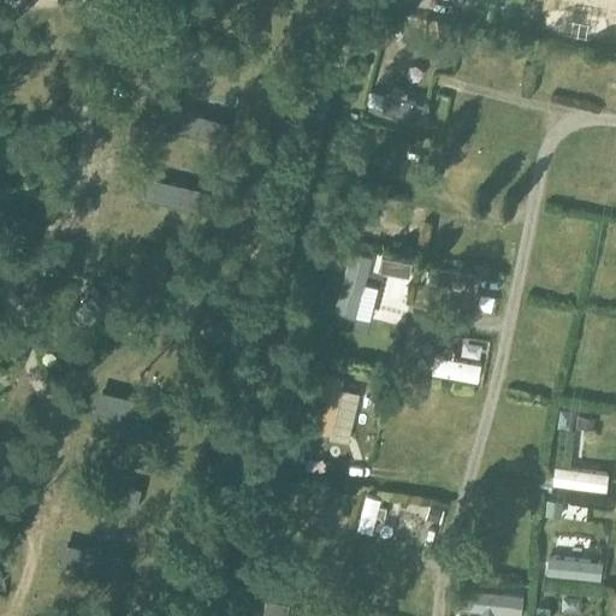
[(386,21),(389,35),(403,34),(402,19),(386,21)]
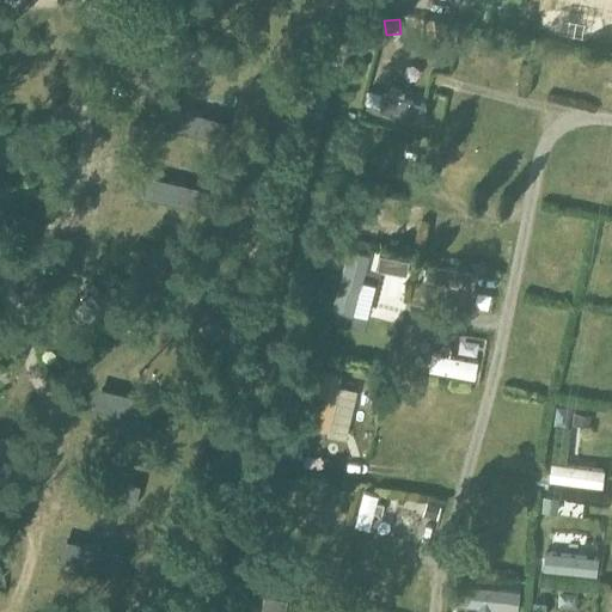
[(381,95),(378,112),(422,122),(426,104),(403,99),(386,96),(381,95)]
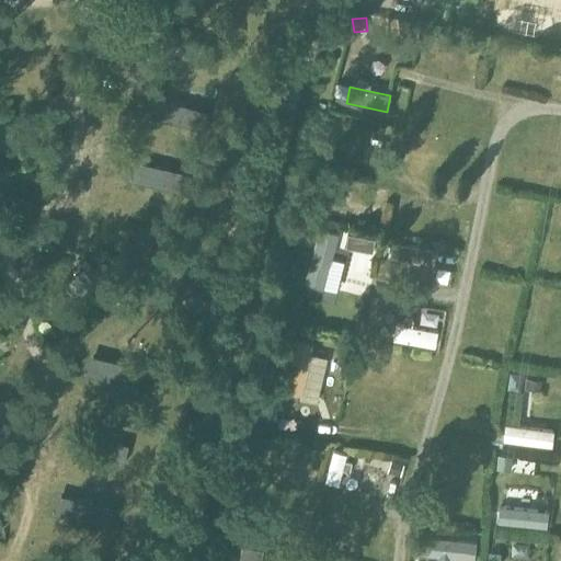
[(150,96),(146,116),(201,129),(205,110),(150,96)]
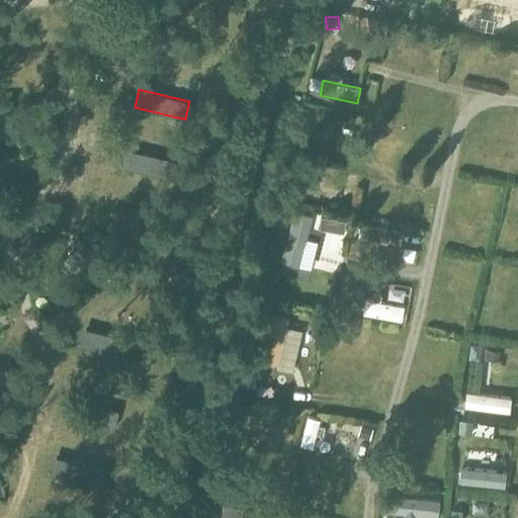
[(123,149),(119,167),(169,178),(174,160),(123,149)]
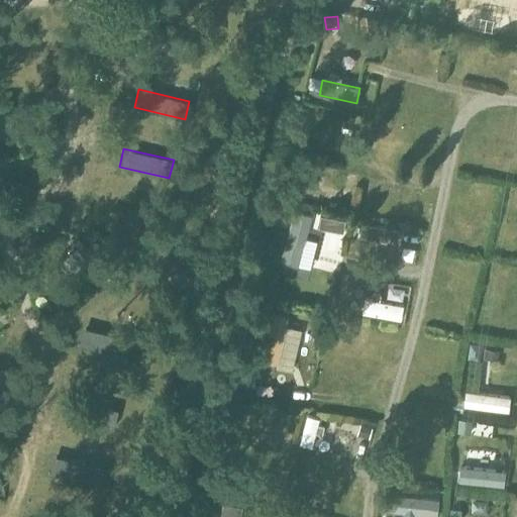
[(298,186),(295,198),(327,206),(330,194),(316,191),(303,188),(298,186)]
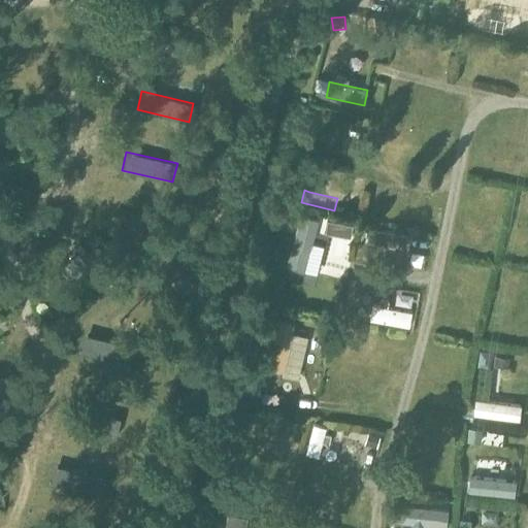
[(116,212),(110,230),(162,242),(166,224),(116,212)]
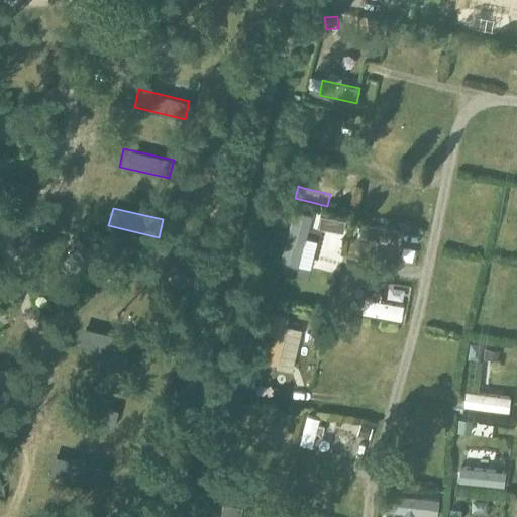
[(292,211),(279,264),(297,268),(298,266),(304,238),(310,215),(292,211)]
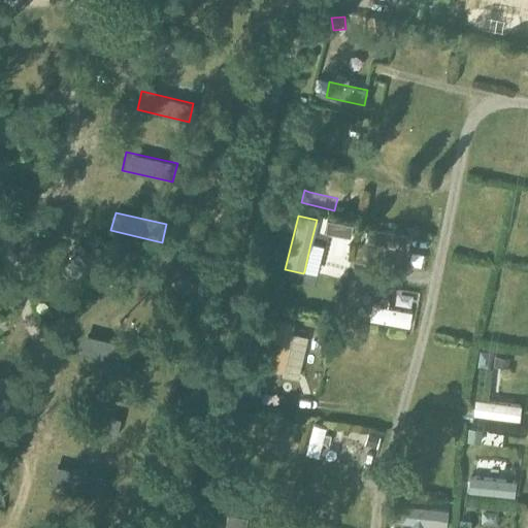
[(367,228),(364,241),(404,249),(406,235),(367,228)]
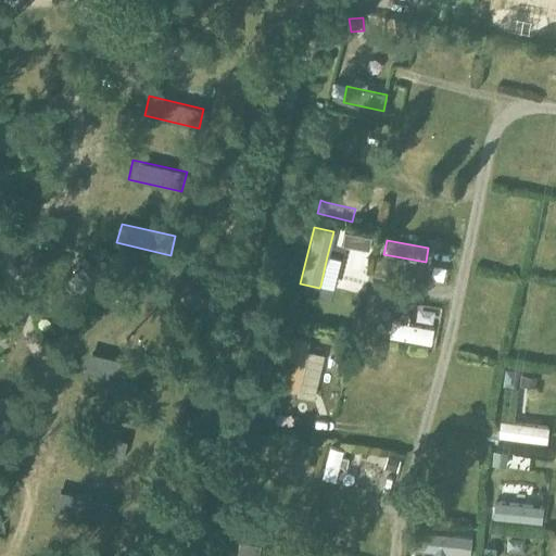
[(83,256),(72,269),(109,302),(121,290),(83,256)]
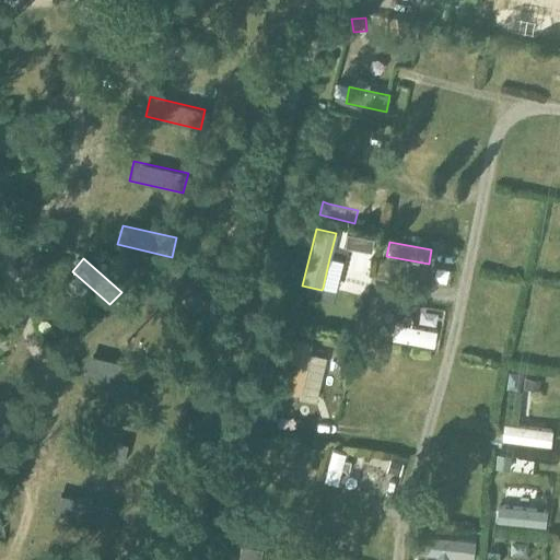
[(395,266),(386,264),(385,271),(393,273),(395,266)]
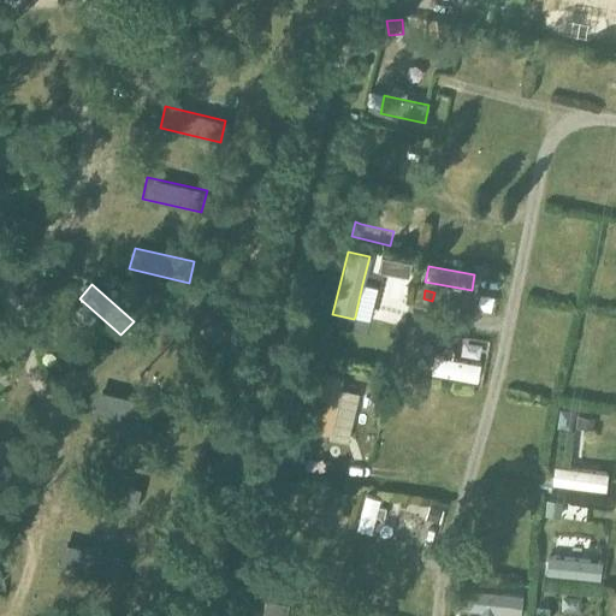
[(458,356),(478,360),(481,343),(462,339),(458,356)]
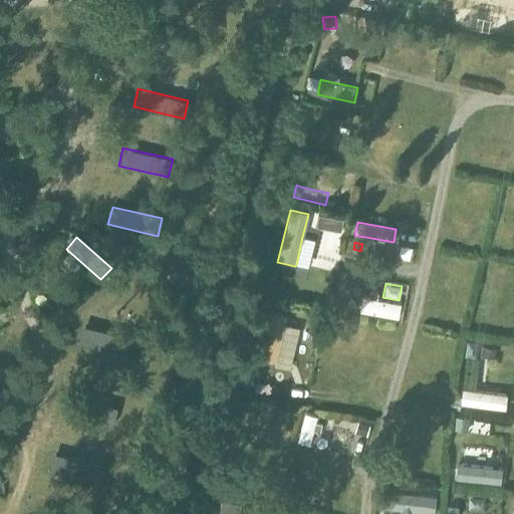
[(346,298),(339,297),(337,303),(345,305),(346,298)]
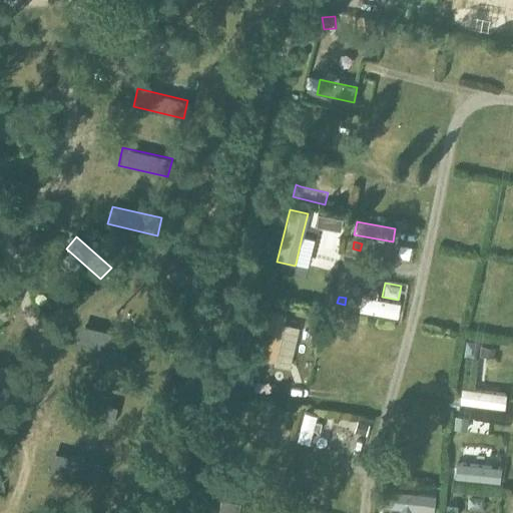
[(362,297),(359,311),(398,318),(400,304),(377,300),(368,298),(362,297)]
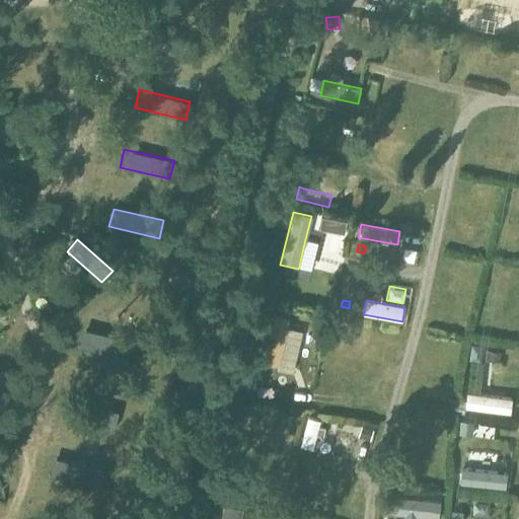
[(272,318),(260,367),(275,371),(285,328),(287,322),(272,318)]
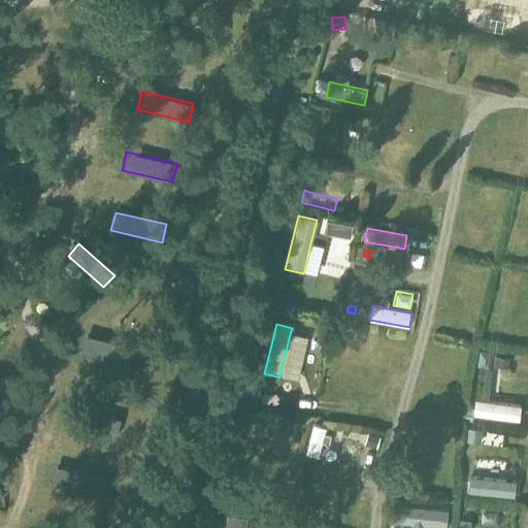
[(350,335),(342,333),(340,343),(348,344),(350,335)]
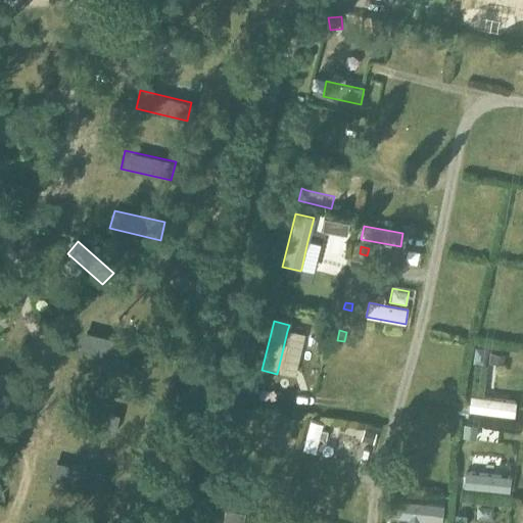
[(83,332),(79,349),(131,362),(135,344),(83,332)]
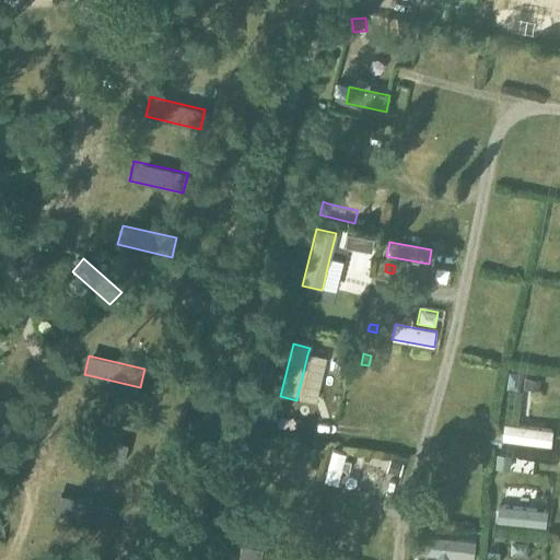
[(540,378),(527,377),(525,388),(538,391),(540,378)]
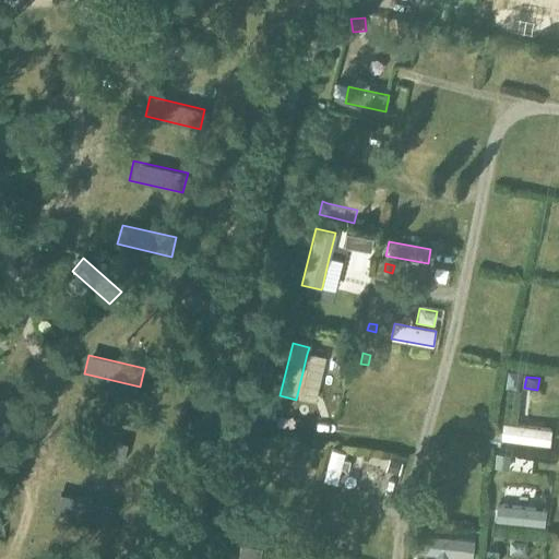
[(502,423),(501,439),(549,445),(551,429),(502,423)]
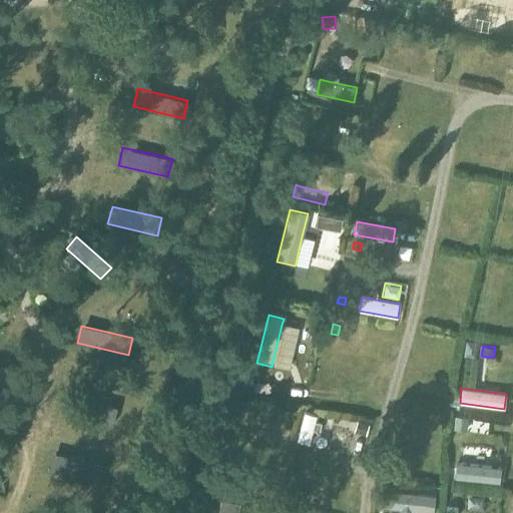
[(240,430),(278,432),(279,408),(241,406),(240,430)]
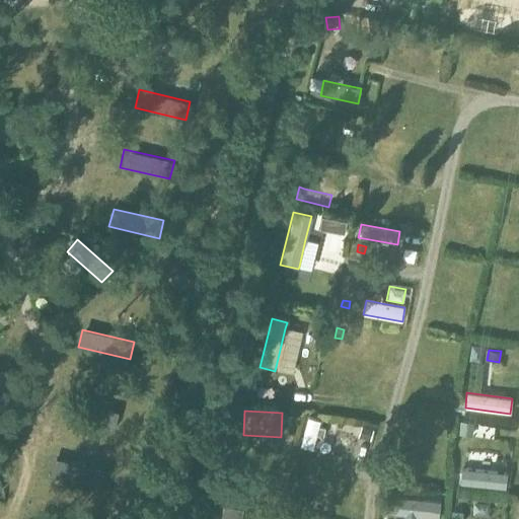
[(308,417),(300,446),(312,449),(316,435),(318,427),(320,420),(308,417)]
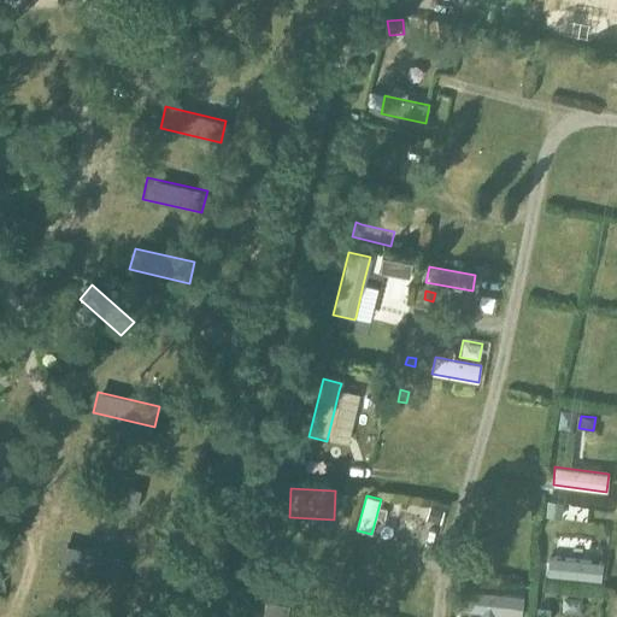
[(441,510),(429,507),(427,517),(439,519),(441,510)]
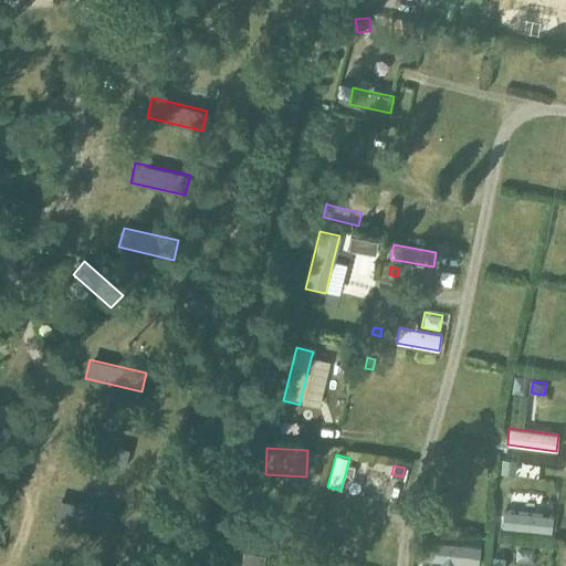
[(503,511),(502,527),(551,532),(553,515),(503,511)]
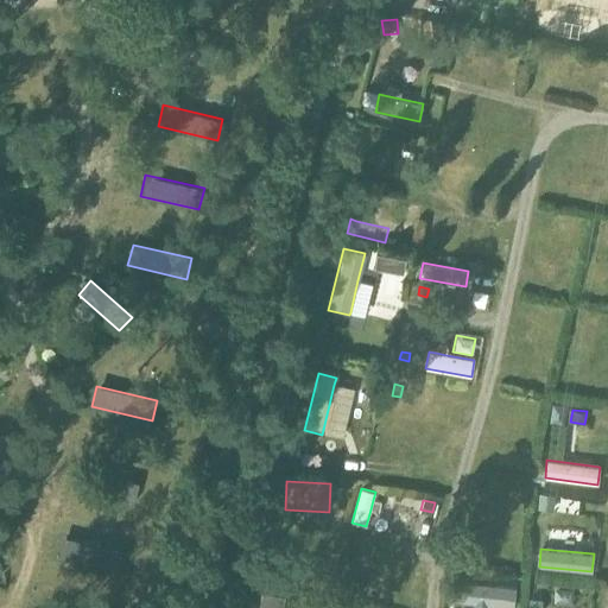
[(361,558),(354,596),(369,599),(377,562),(361,558)]
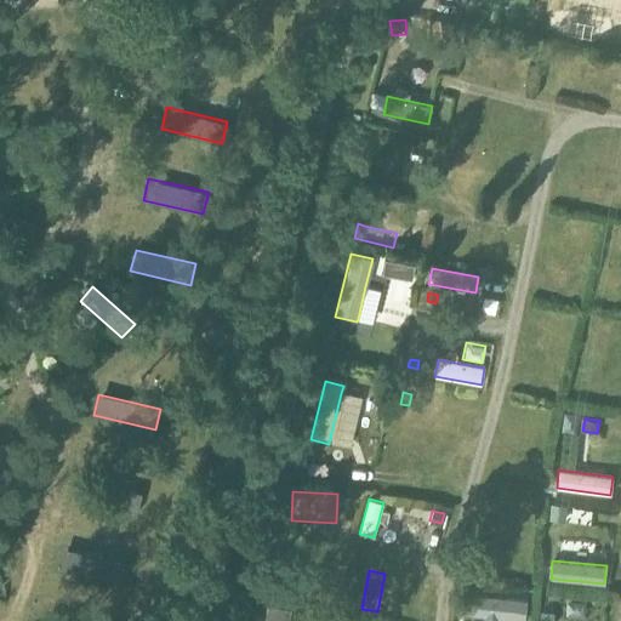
[(268,571),(266,590),(279,592),(283,574),(268,571)]
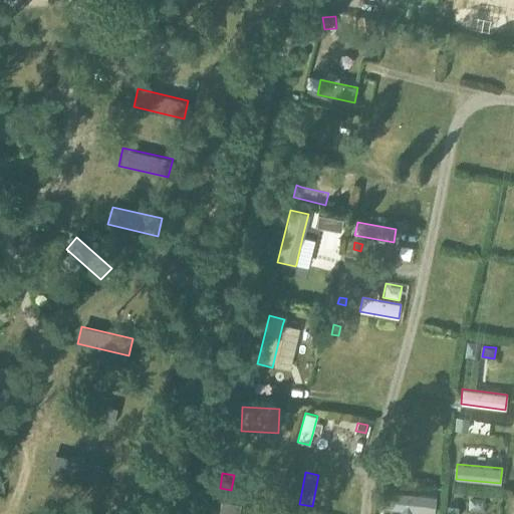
[(316,506),(329,505),(327,486),(315,486),(316,506)]
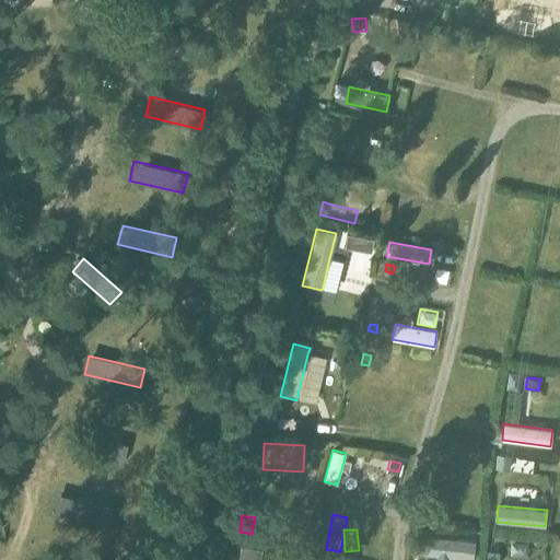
[(417,535),(416,553),(438,557),(450,558),(470,559),(474,559),(476,541),(417,535)]
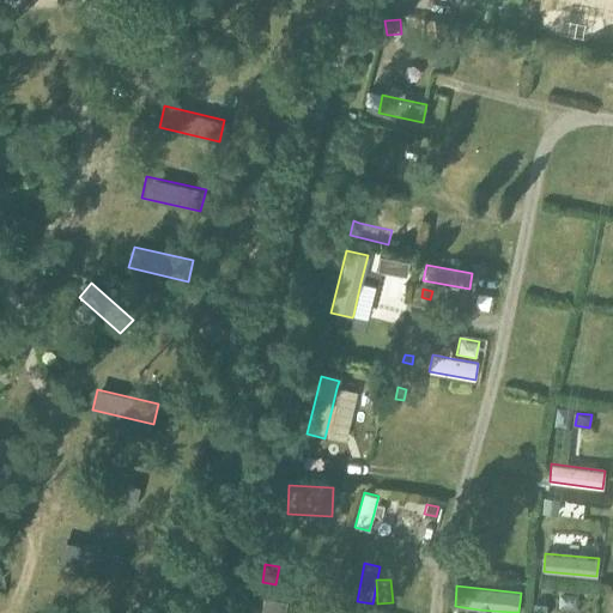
[(263,596),(260,612),(290,612),(284,612),(286,601),(263,596)]
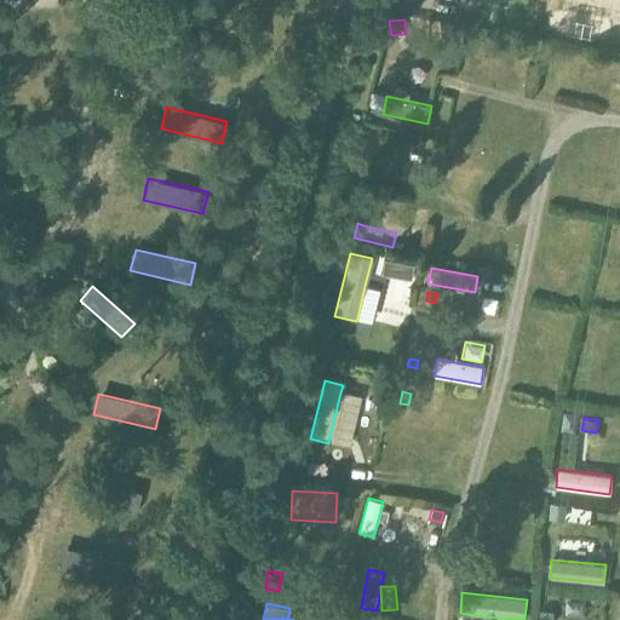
[(323,619),(326,612),(315,609),(314,619),(322,619),(323,619)]
